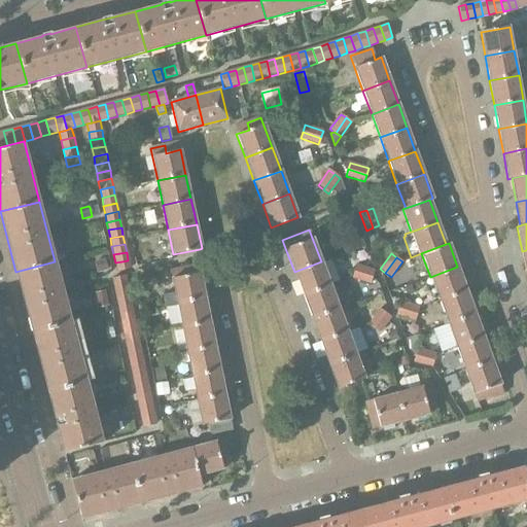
[(98,272),(106,270),(104,259),(96,261),(98,272)]
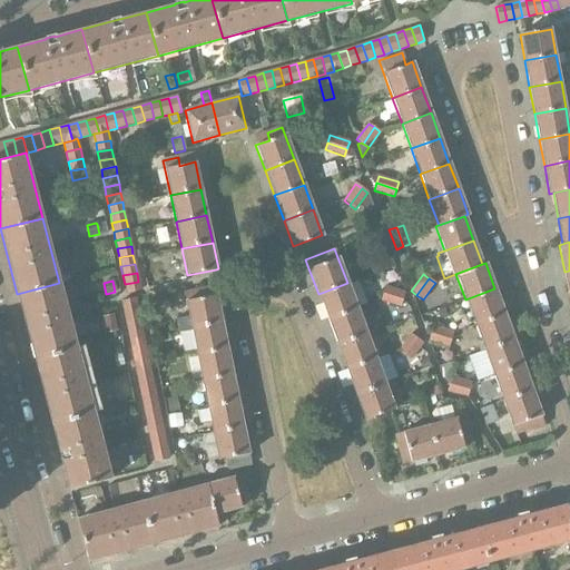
[(138,282),(125,284),(126,293),(140,291),(138,282)]
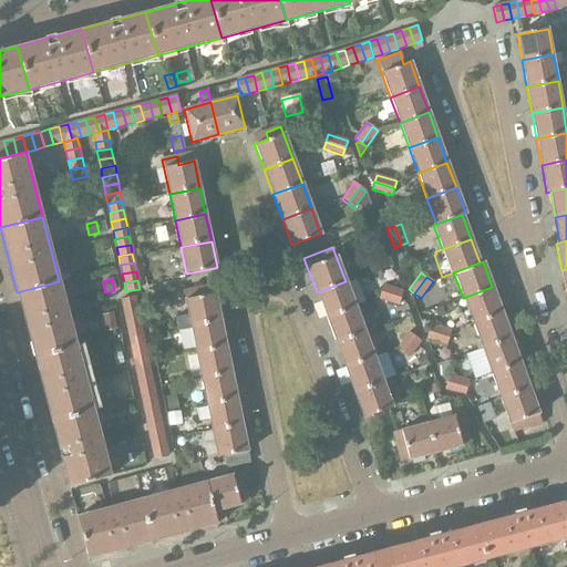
[(17,292),(34,358),(76,347),(59,281),(17,292)]
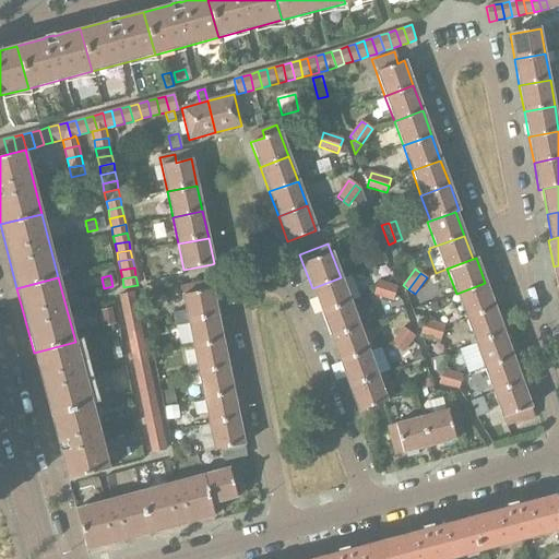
[(321,313),(349,302),(341,277),(312,288),(321,313)]
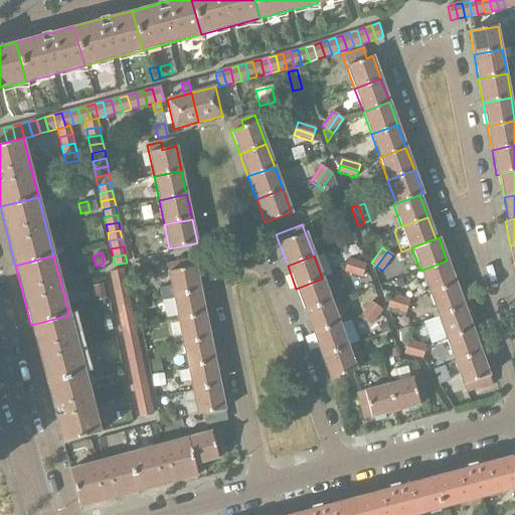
[(161,299),(172,296),(200,291),(195,267),(194,267),(193,259),(166,265),(170,285),(159,287),(161,299)]
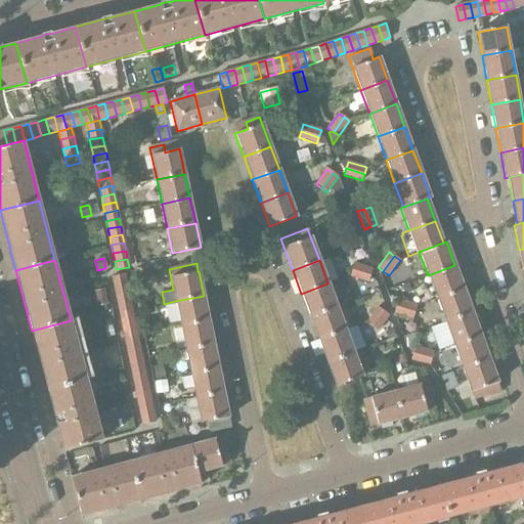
[(369,276),(372,269),(353,264),(351,270),(369,276)]
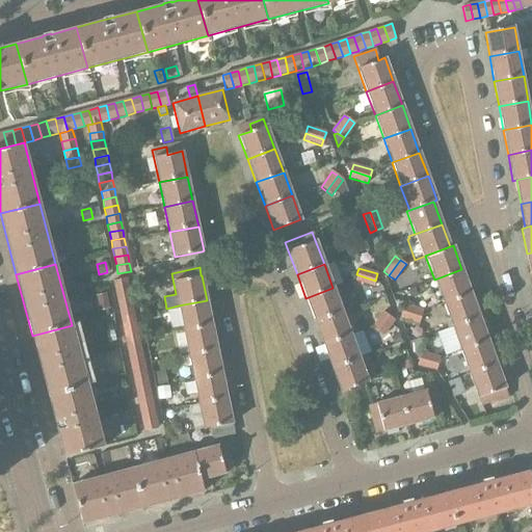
[(443,302),(471,293),(461,269),(434,280),(443,302)]
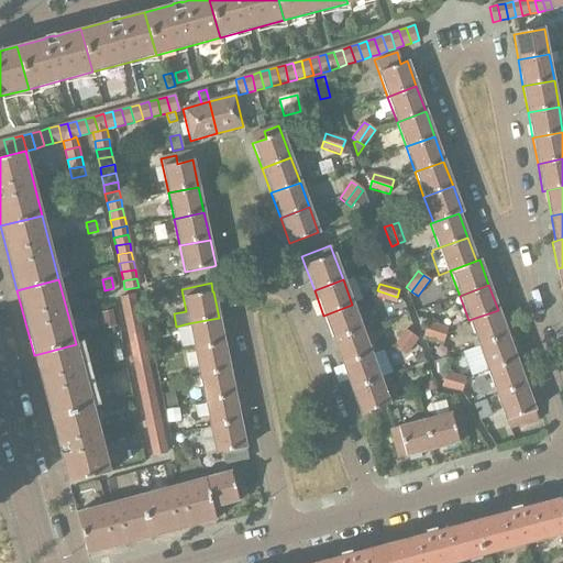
[(397,297),(377,290),(375,298),(395,304),(397,297)]
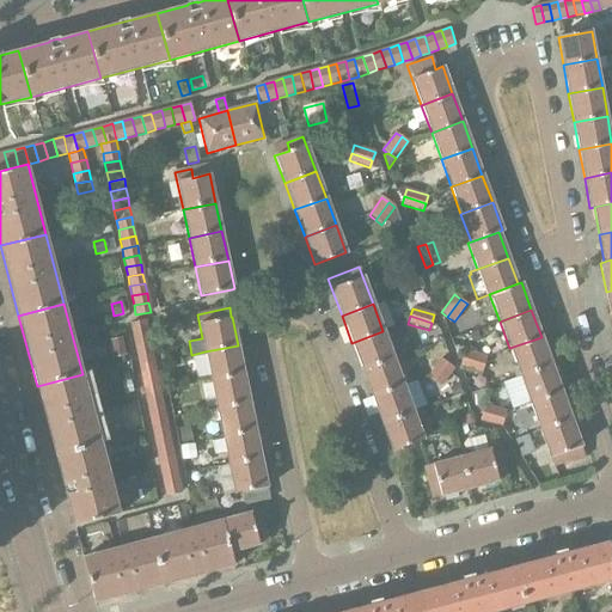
[(129,324),(130,332),(146,329),(144,320),(129,324)]
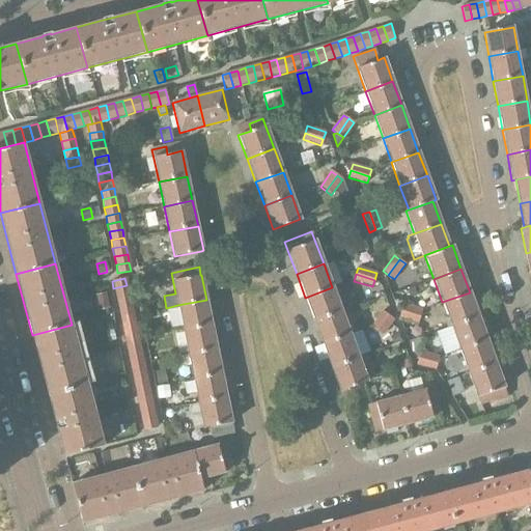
[(115,296),(128,292),(127,285),(113,288),(115,296)]
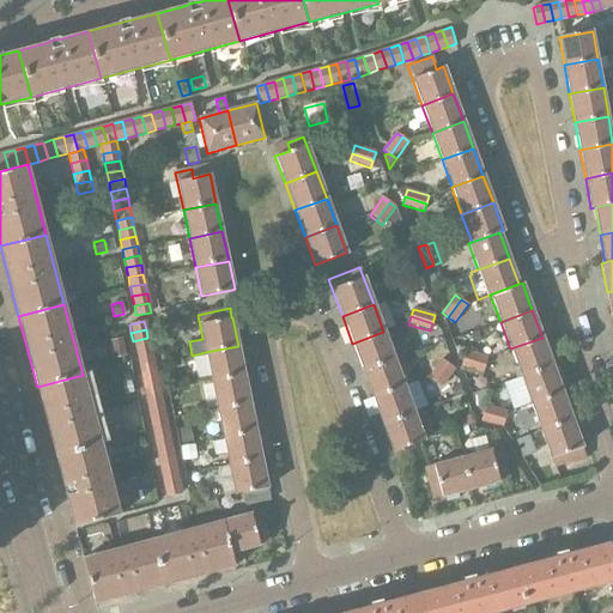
[(362,370),(393,358),(383,332),(352,344),(362,370)]
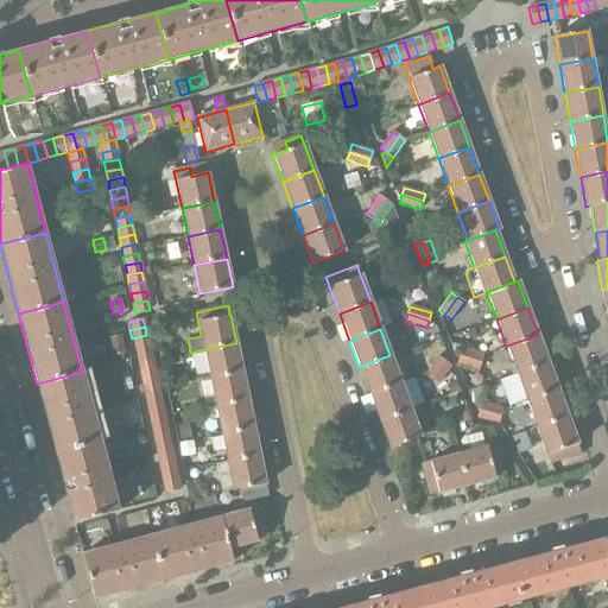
[(124,353),(120,334),(106,337),(109,355),(124,353)]
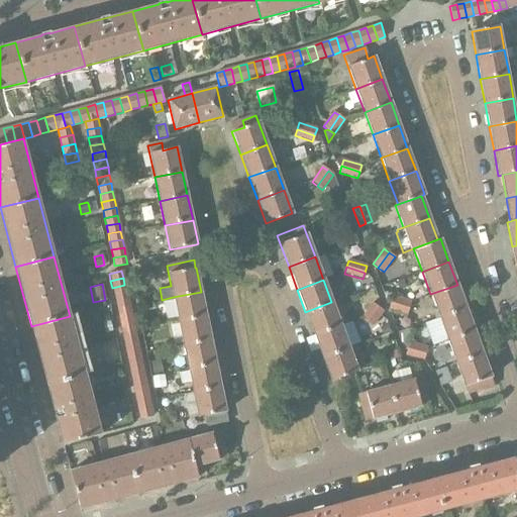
[(112,288),(113,294),(126,292),(124,285),(112,288)]
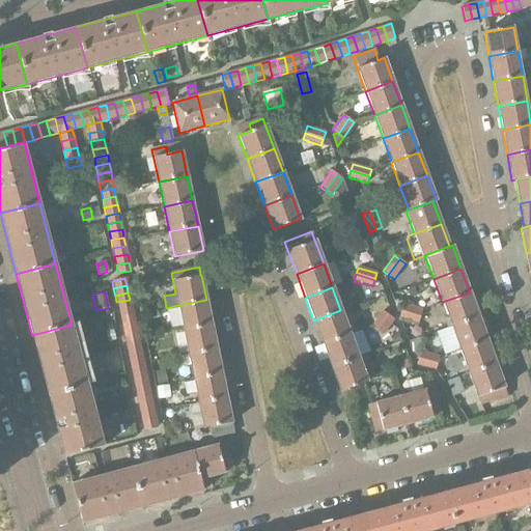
[(447,327),(478,315),(470,292),(442,302),(449,323),(445,324),(447,327)]
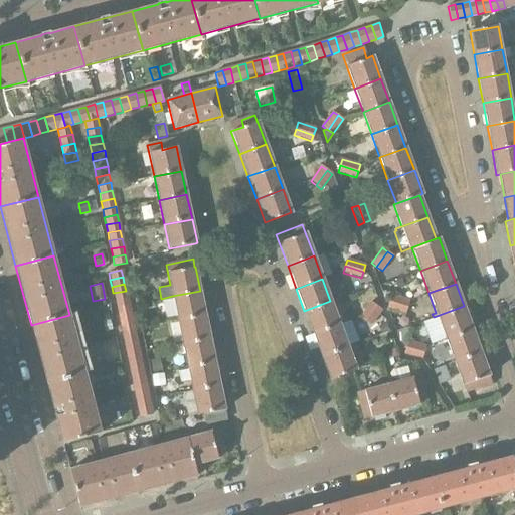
[(113,293),(115,300),(127,298),(126,291),(113,293)]
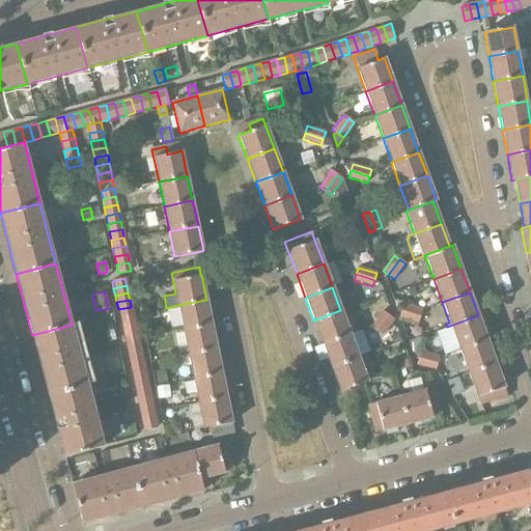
[(206,300),(177,305),(183,330),(212,325),(206,300)]
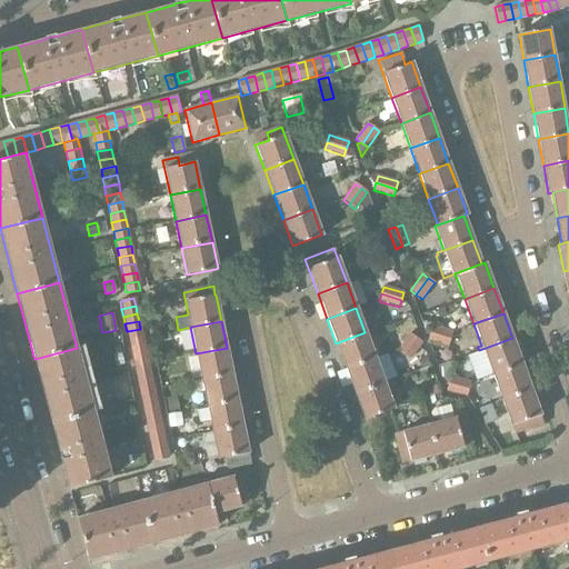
[(430,332),(450,339),(452,332),(432,326),(430,332)]
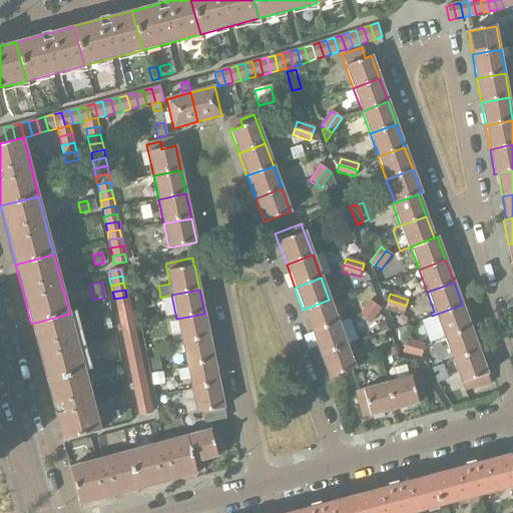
[(114,299),(115,306),(128,304),(126,297),(114,299)]
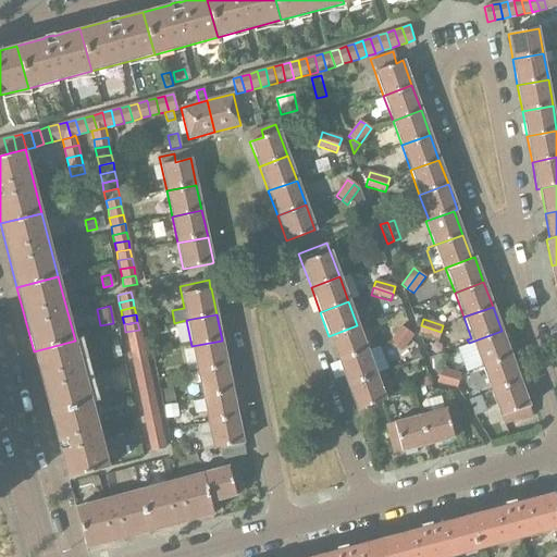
[(338,360),(367,350),(357,325),(329,336),(338,360)]
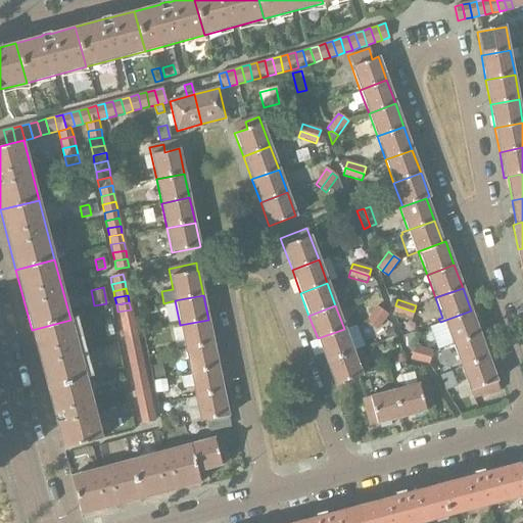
[(395,305),(393,312),(412,318),(414,312),(395,305)]
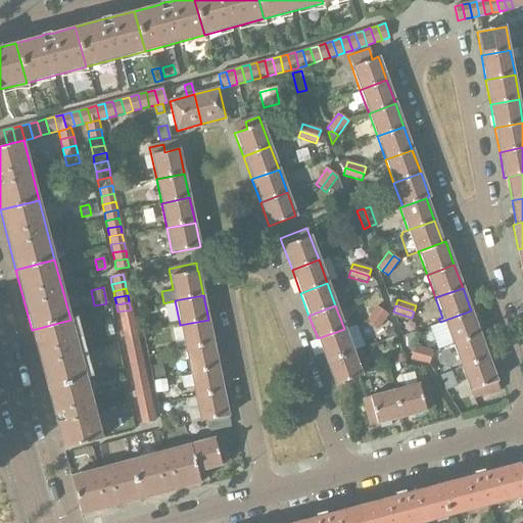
[(365,322),(370,326),(382,311),(376,306),(365,322)]
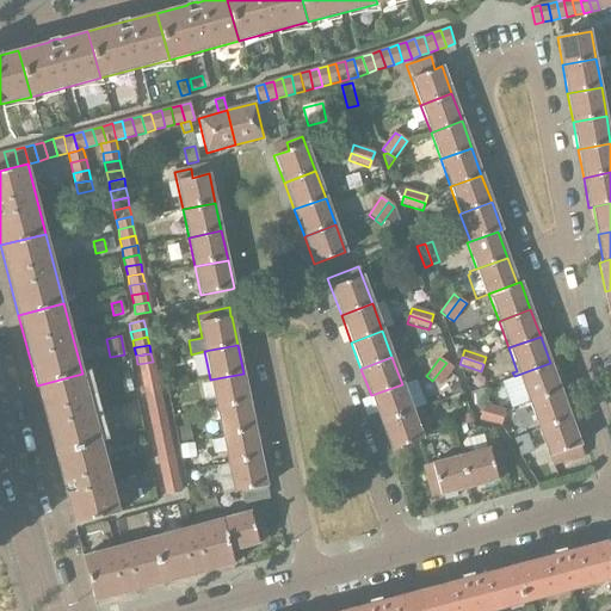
[(137,364),(140,372),(154,369),(153,362),(137,364)]
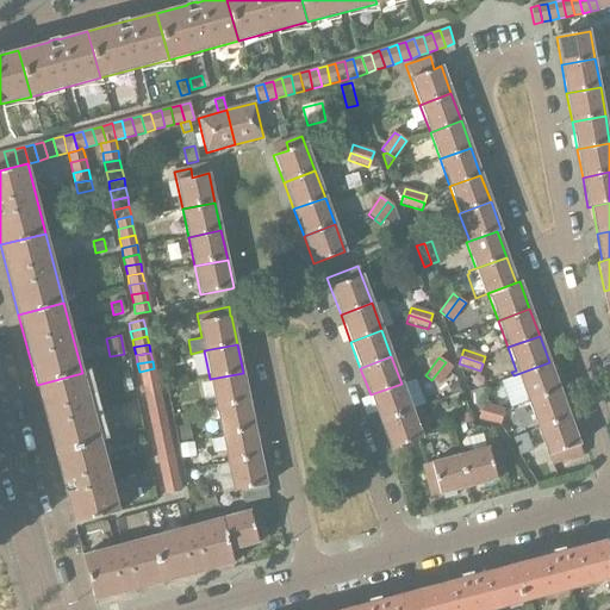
[(452,367),(446,362),(431,380),(439,385),(452,367)]
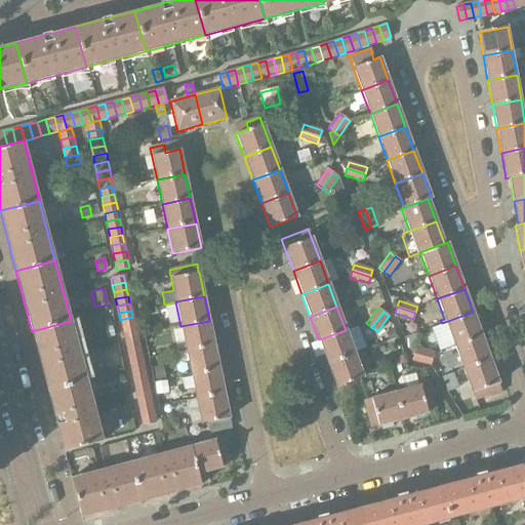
[(454,346),(481,335),(473,312),(442,323),(444,328),(447,327),(454,346)]
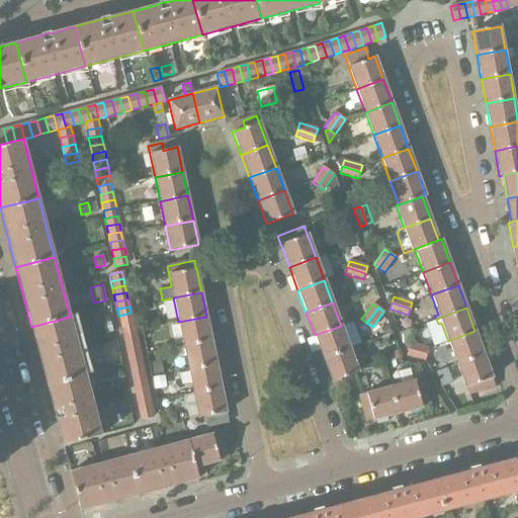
[(118,316),(119,323),(133,320),(131,313),(118,316)]
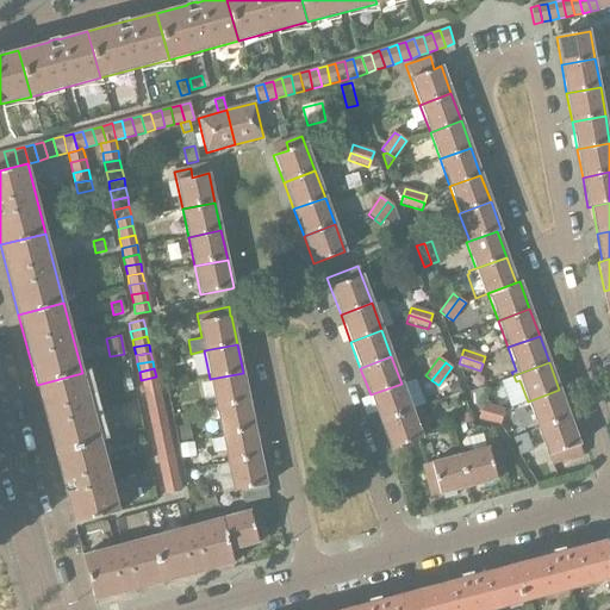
[(82,373),(37,385),(55,454),(100,442),(82,373)]
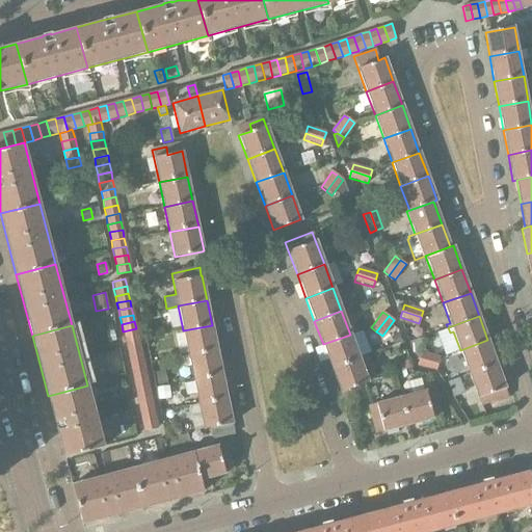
[(183,330),(188,355),(217,349),(212,325),(183,330)]
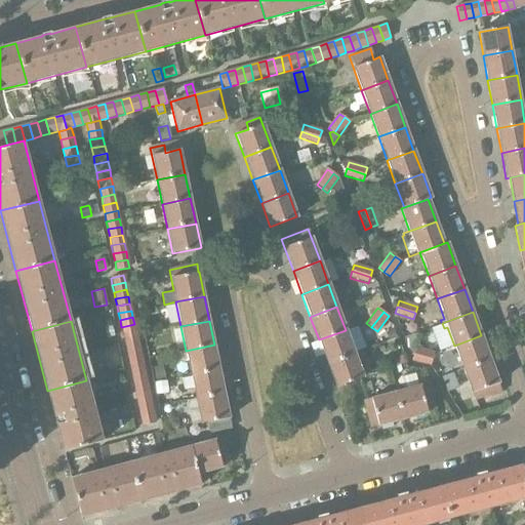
[(121,327),(123,334),(135,331),(134,324),(121,327)]
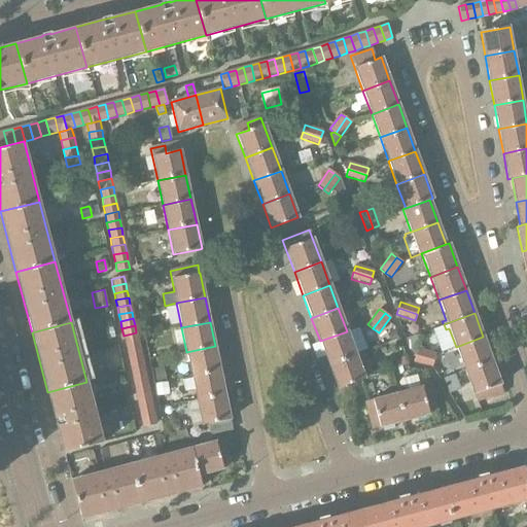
[(108,339),(114,337),(112,327),(105,328),(108,339)]
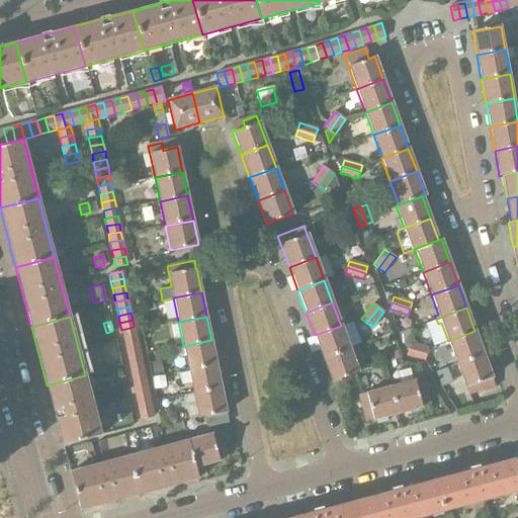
[(383,336),(392,333),(389,325),(380,328),(383,336)]
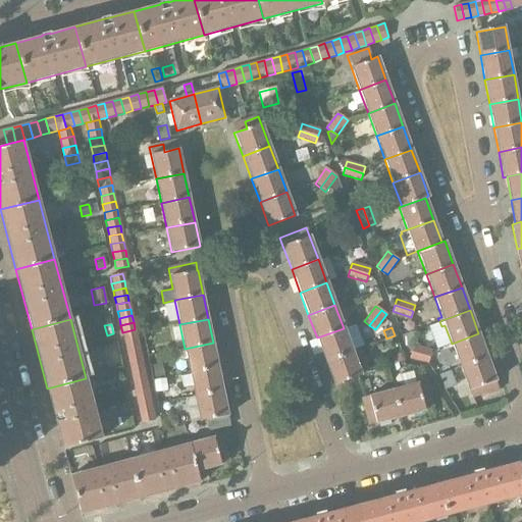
[(325,361),(352,352),(344,328),(317,337),(325,361)]
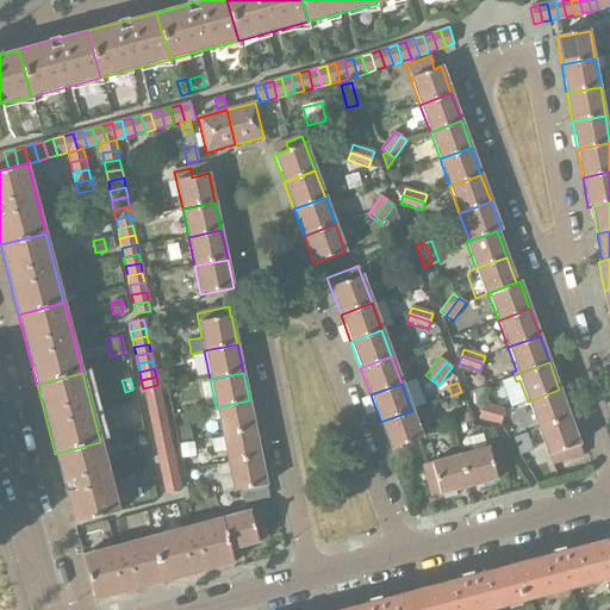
[(143,388),(144,397),(160,393),(157,385),(143,388)]
